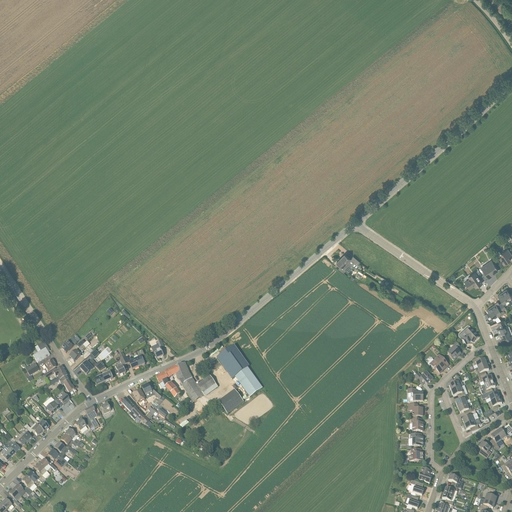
[(511,255),(507,249),(501,254),(502,256),(499,258),(504,265),(511,261),(508,257),(511,255)]
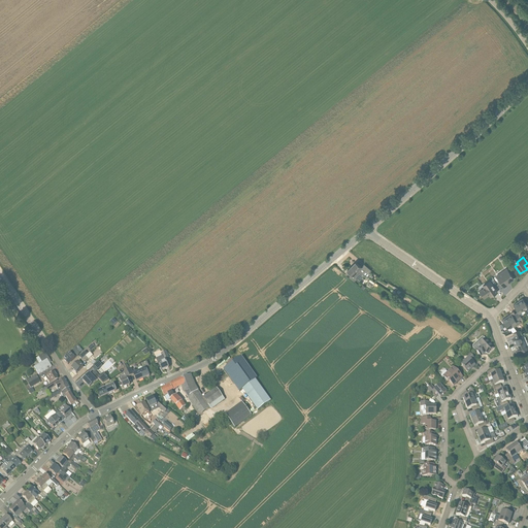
[(364,264),(362,267),(355,263),(351,267),(362,275),(363,274),(363,275),(364,275),(368,277),(370,274),(369,273),(371,270),(364,264)]
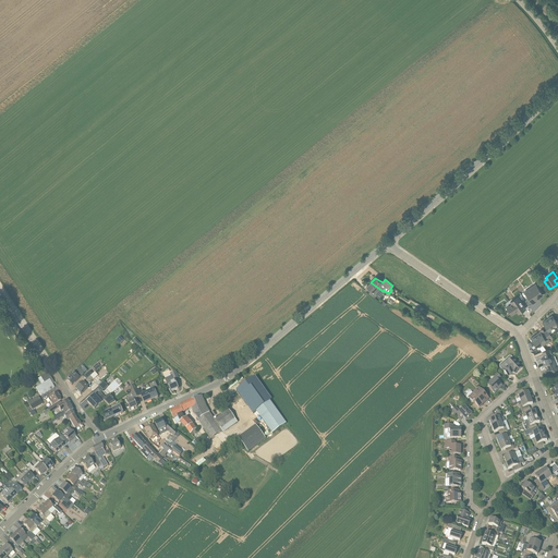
[(364,290),(375,299),(377,295),(379,298),(385,292),(383,291),(371,282),(366,287),(364,290)]
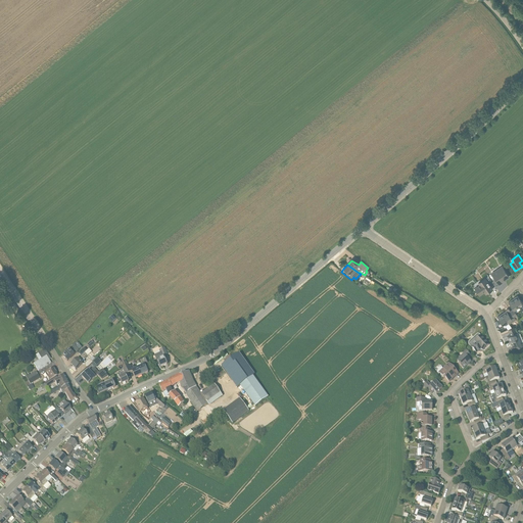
[(491,274),(494,278),(500,285),(503,283),(502,282),(509,277),(507,273),(506,272),(502,267),(491,274)]
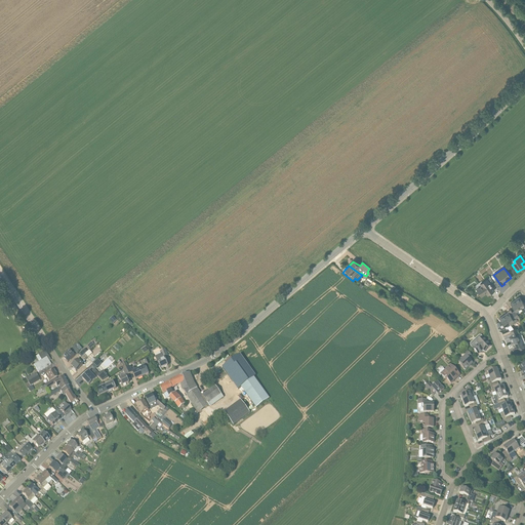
[(494,290),(487,280),(487,279),(480,284),(481,287),(477,290),(481,296),(486,293),(488,295),(494,290)]
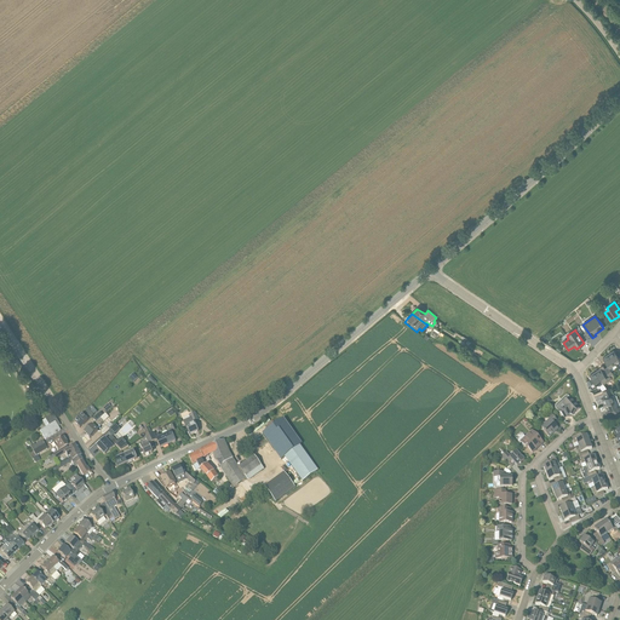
[(619,366),(618,362),(619,360),(614,351),(608,355),(614,365),(619,372),(619,366)]
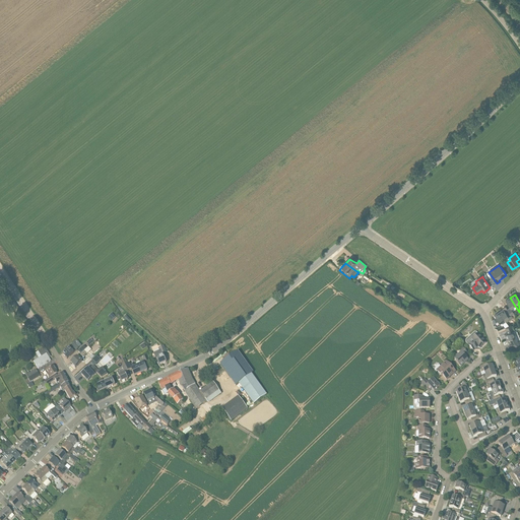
[(512,315),(514,313),(511,309),(515,306),(510,298),(506,301),(510,308),(508,310),(512,315)]
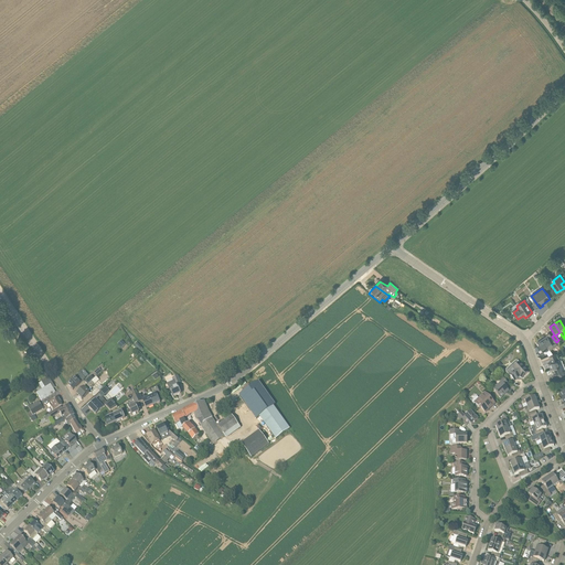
[(542,340),(550,351),(558,344),(556,342),(552,337),(548,339),(547,336),(542,340)]
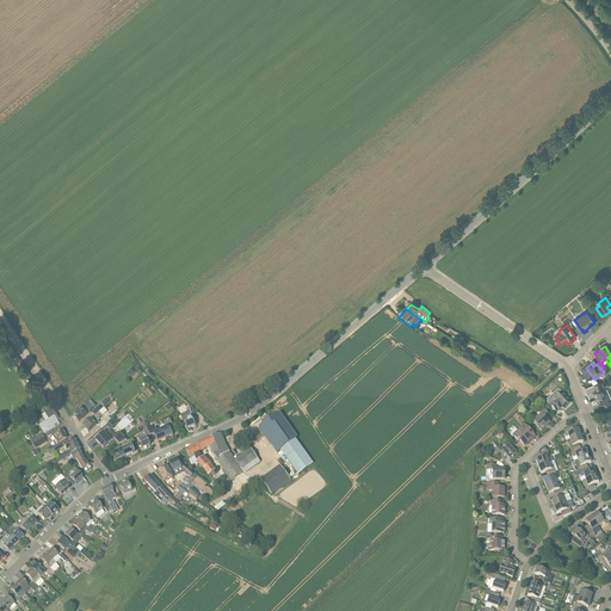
[(598,383),(594,380),(586,368),(581,371),(590,383),(591,382),(594,386),(598,383)]
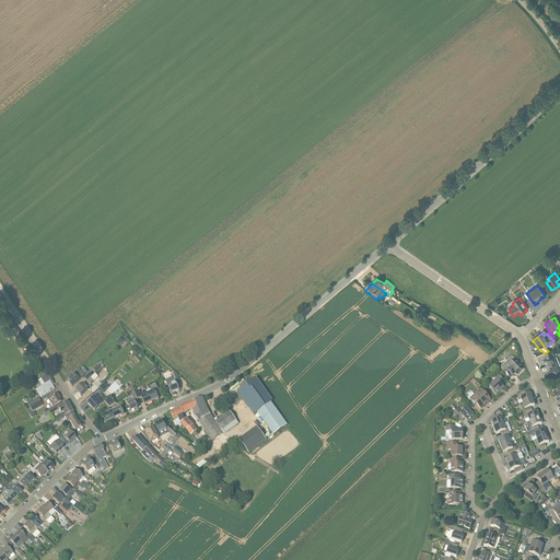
[(552,353),(545,357),(546,360),(544,360),(546,366),(556,362),(553,357),(559,353),(559,350),(552,353)]
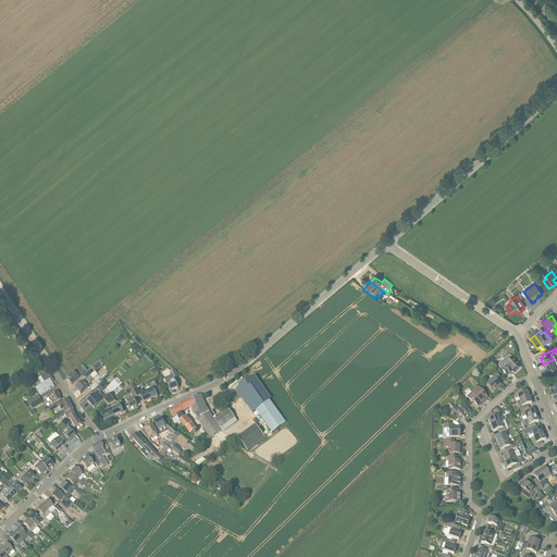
[(503,370),(507,375),(512,371),(515,373),(520,368),(512,358),(506,363),(507,366),(503,370)]
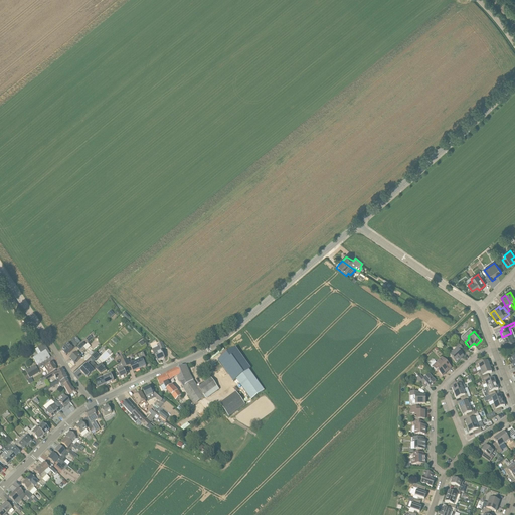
[(514,337),(514,335),(513,332),(511,333),(502,337),(504,342),(506,341),(507,344),(514,340),(514,337)]
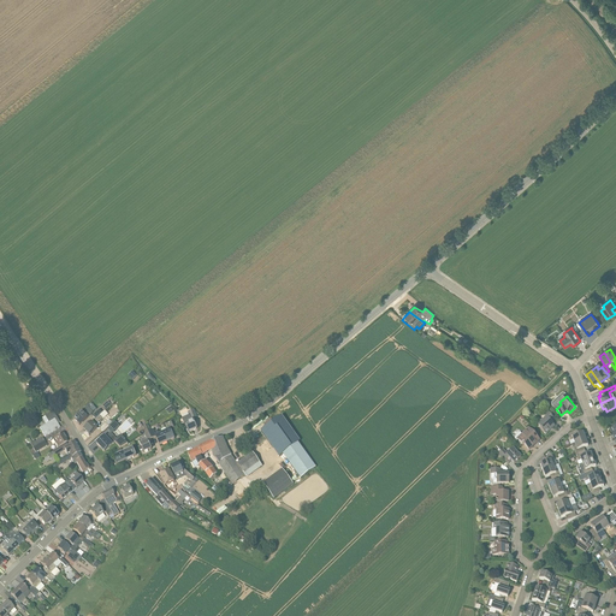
[(80,425),(94,412),(88,407),(82,412),(75,419),(80,425)]
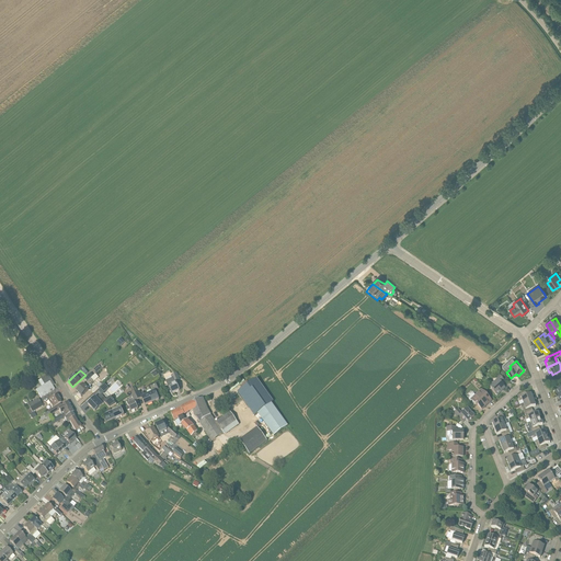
[(87,382),(91,378),(93,376),(91,373),(84,379),(87,381),(87,382)]
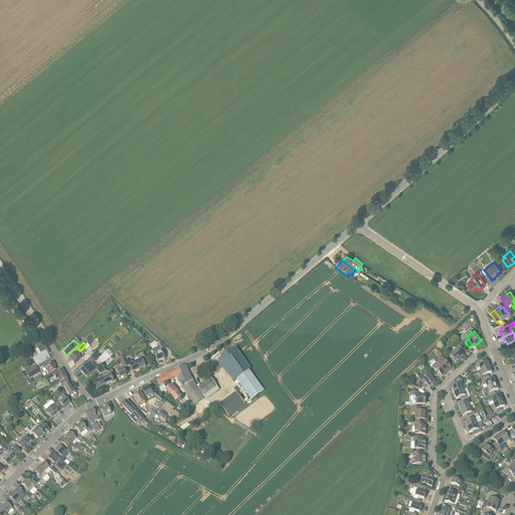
[(49,353),(47,350),(44,344),(35,349),(39,355),(33,358),(37,365),(49,358),(47,354),(49,353)]
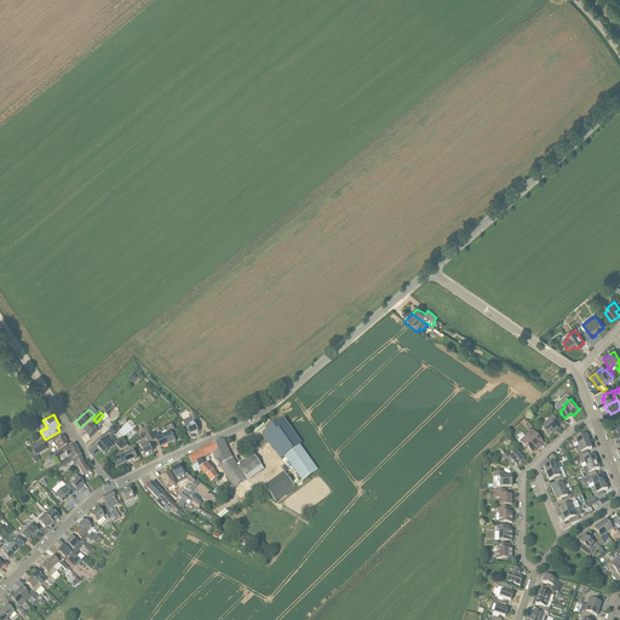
[(555,424),(557,422),(551,414),(547,418),(545,420),(547,423),(541,428),(544,431),(544,432),(549,437),(558,429),(555,424)]
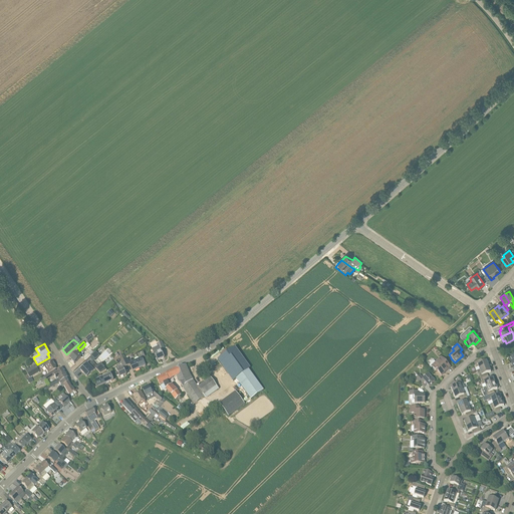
[(79,355),(85,349),(83,346),(79,350),(79,349),(70,358),(74,363),(78,360),(81,357),(79,355)]
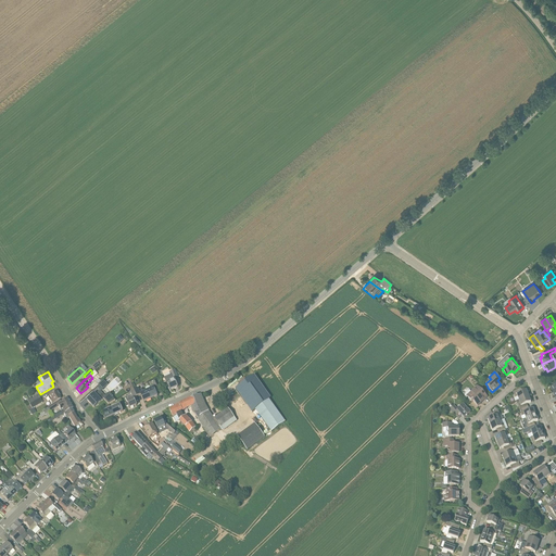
[(175,382),(174,378),(166,381),(171,390),(177,387),(175,382)]
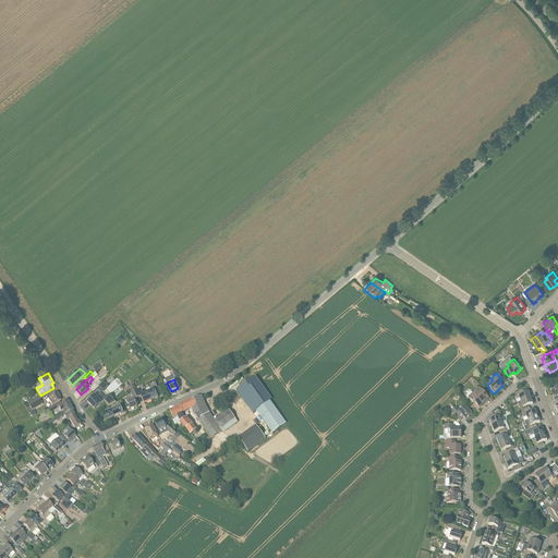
[(99,380),(91,388),(94,391),(98,388),(99,387),(99,386),(102,383),(99,380)]
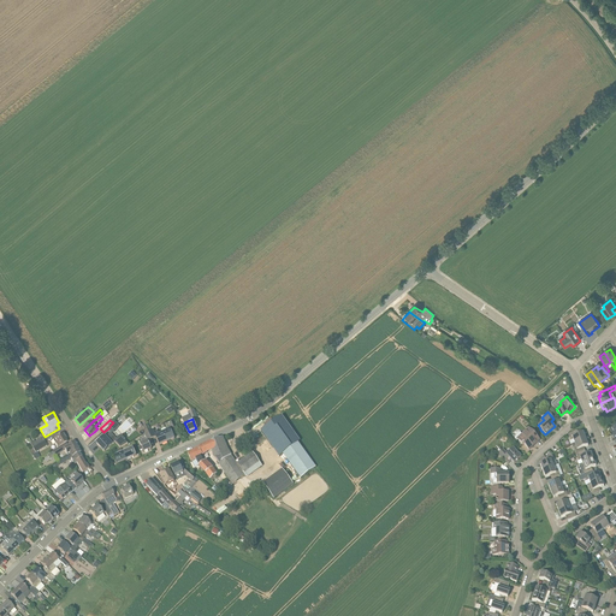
[(110,427),(108,428),(112,432),(119,426),(116,421),(110,427)]
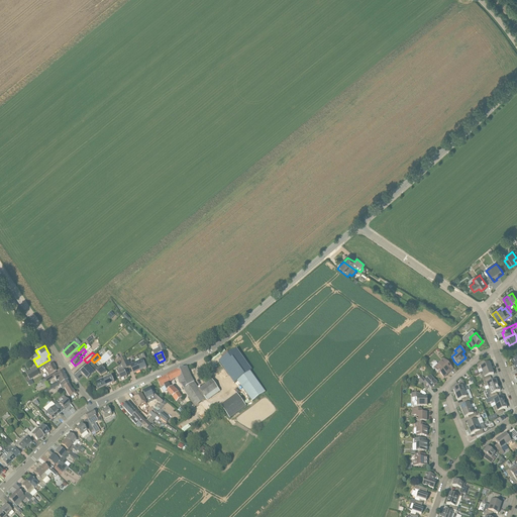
[(146,369),(143,360),(146,359),(143,353),(137,356),(138,358),(135,360),(136,363),(140,371),(146,369)]
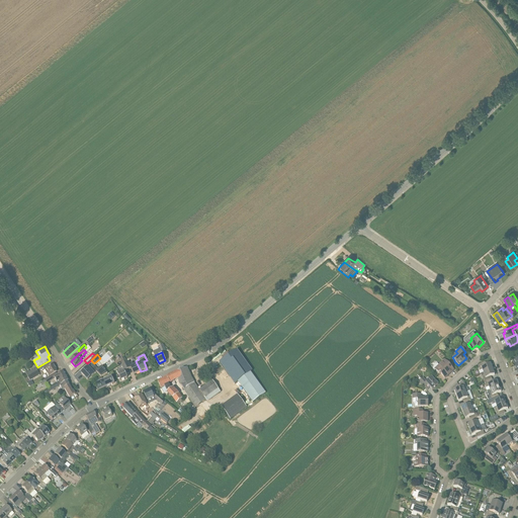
[(441,373),(445,378),(448,375),(447,374),(453,369),(444,360),(435,369),(440,374),(441,373)]
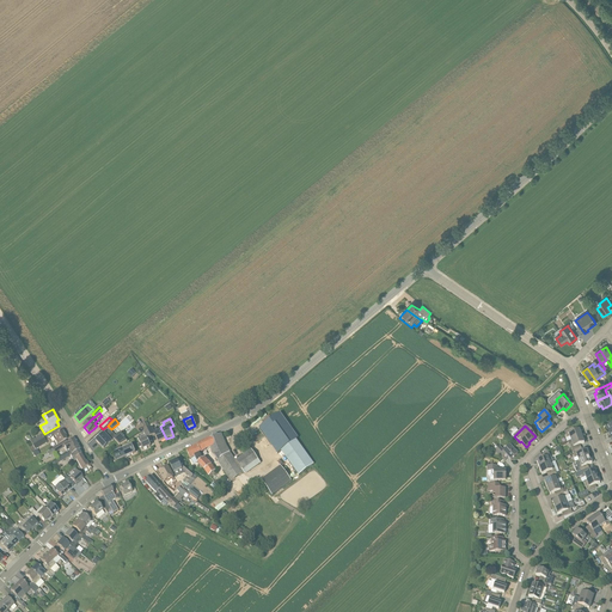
[(166,439),(161,429),(155,433),(152,427),(148,429),(152,436),(155,434),(158,442),(166,439)]
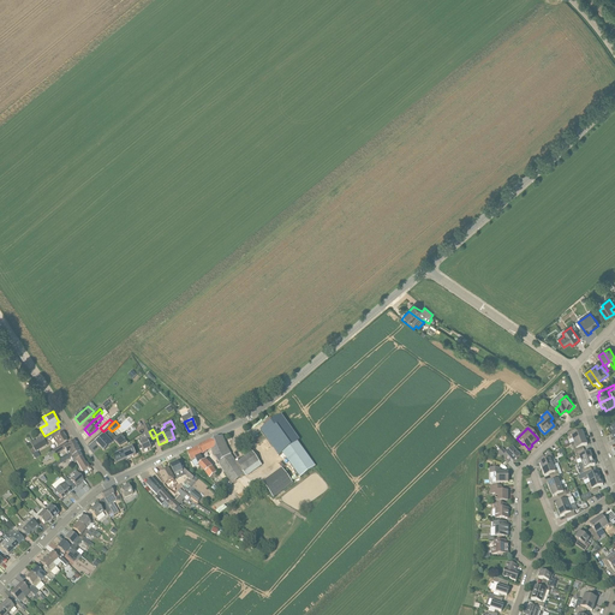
[(132,436),(126,430),(114,441),(120,447),(127,443),(126,441),(132,436)]
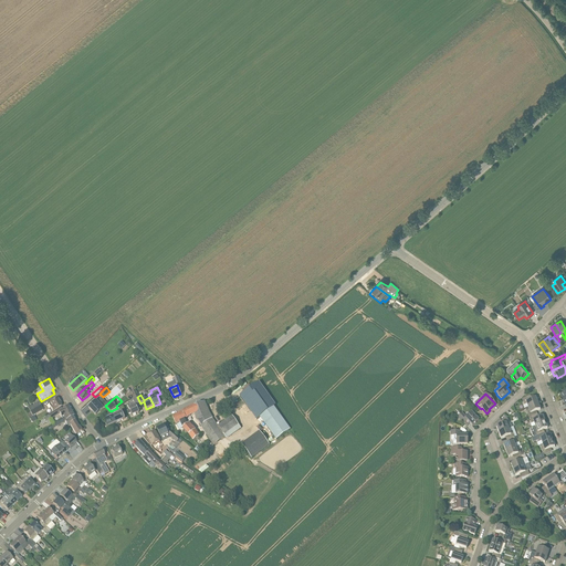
[(528,407),(538,404),(535,397),(530,399),(528,396),(522,399),(524,405),(527,404),(528,407)]
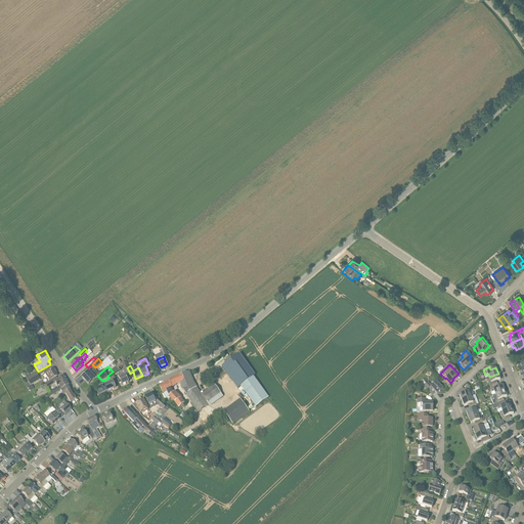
[(126,375),(130,374),(127,367),(126,367),(123,369),(125,375),(120,378),(121,380),(123,385),(129,382),(127,377),(126,375)]
